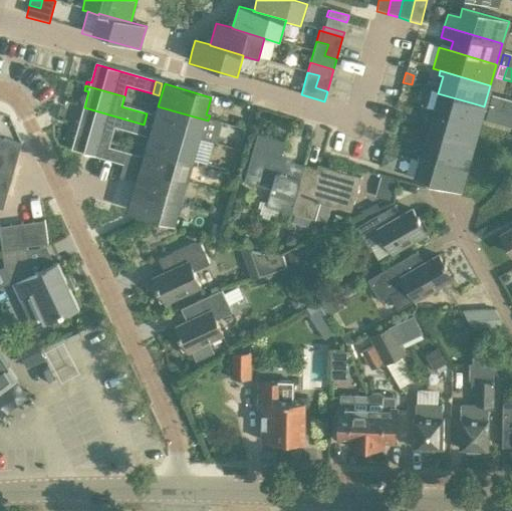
[(484,106),(474,103),(438,93),(433,109),(429,108),(428,114),(468,125),(478,129),(484,106)]
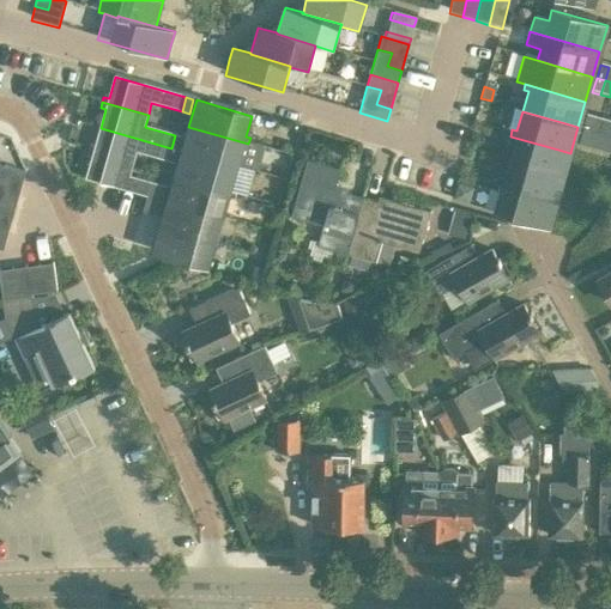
[(594,117),(586,115),(581,129),(590,132),(594,117)]
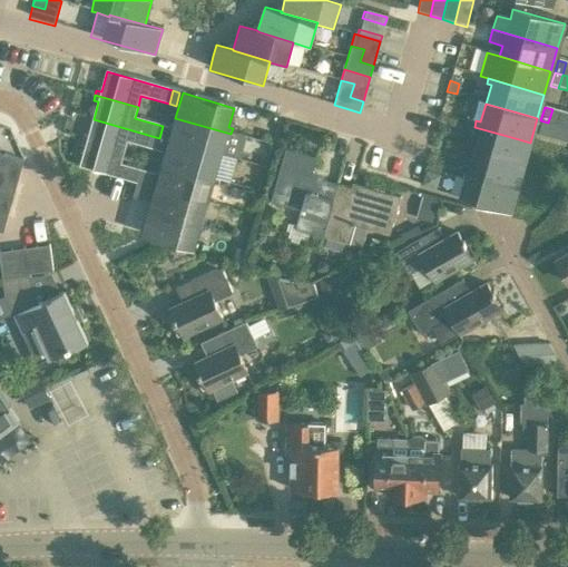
[(567,113),(552,109),(548,123),(558,126),(567,128),(567,113)]
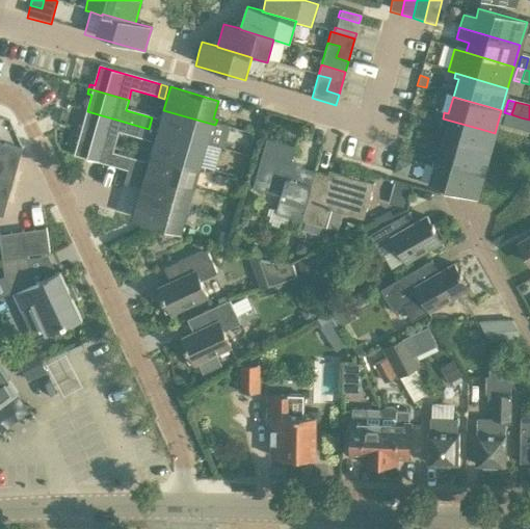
[(157,131),(206,146),(211,129),(214,130),(215,125),(163,110),(157,131)]
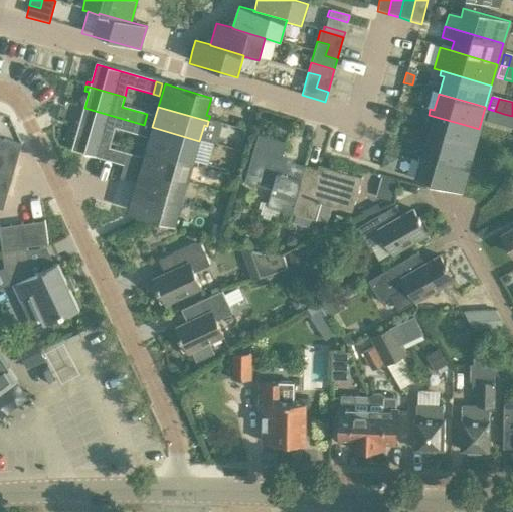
[(112,139),(114,132),(115,129),(141,136),(144,125),(84,108),(79,125),(74,124),(73,129),(112,139)]
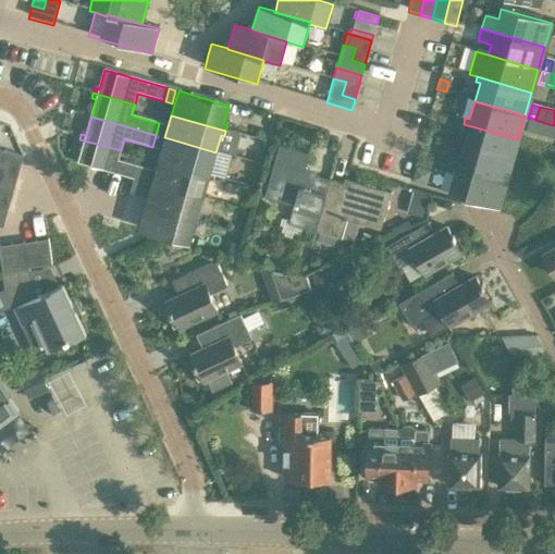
[(535,120),(528,118),(526,118),(522,131),(532,134),(535,120)]
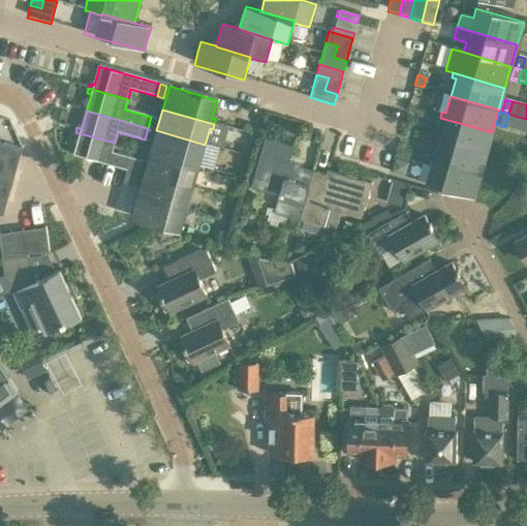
[(508,114),(505,127),(514,129),(518,117),(508,114)]
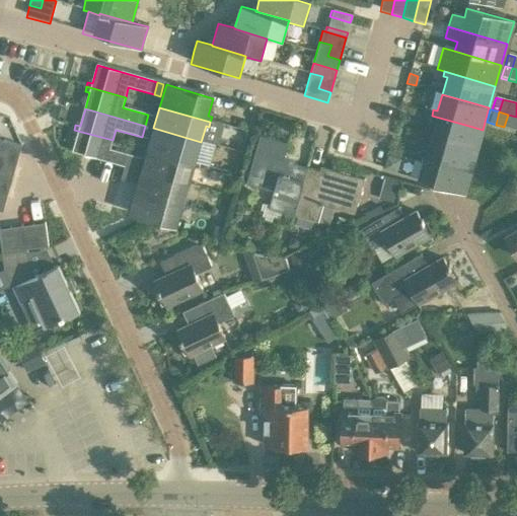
[(155,117),(148,115),(145,126),(151,128),(155,117)]
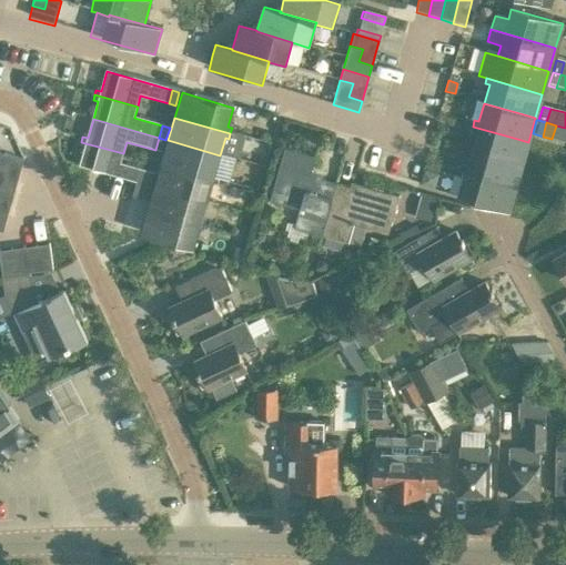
[(565,129),(565,128),(556,125),(552,139),(562,142),(565,129)]
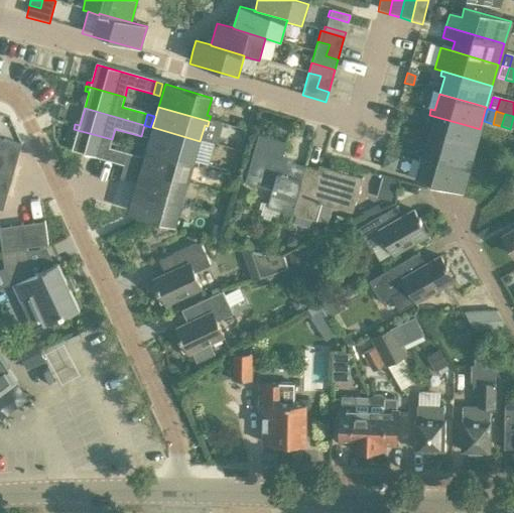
[(480,129),(470,126),(429,115),(428,119),(432,120),(427,136),(474,150),(480,129)]
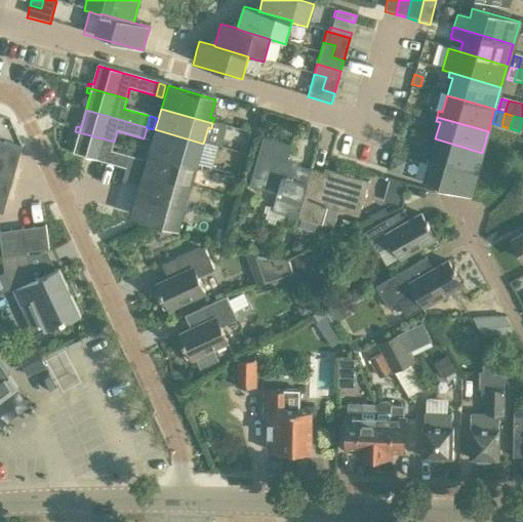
[(150,141),(153,129),(147,127),(144,138),(150,141)]
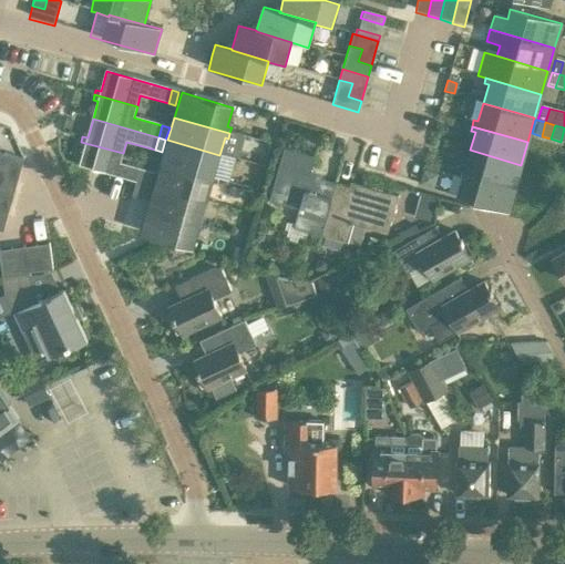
[(161,164),(173,167),(217,180),(218,175),(214,174),(219,155),(167,140),(161,164)]
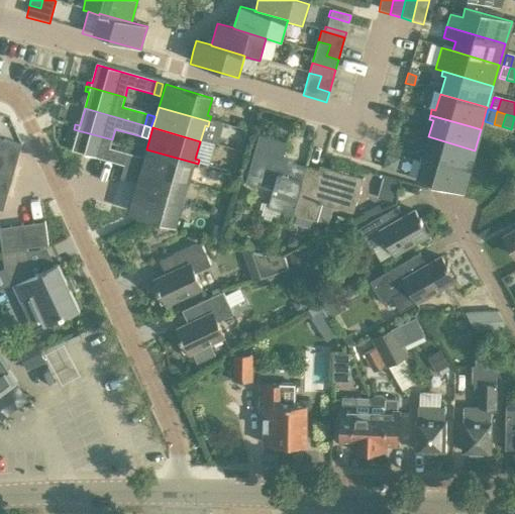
[(123,167),(132,170),(135,158),(109,149),(112,139),(74,129),(72,133),(77,135),(72,152),(123,167)]
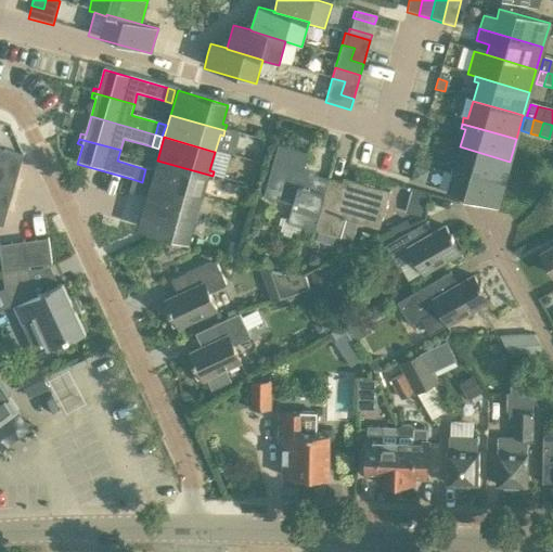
[(314,231),(329,180),(304,174),(308,155),(278,146),(264,197),(293,205),(287,223),(314,231)]
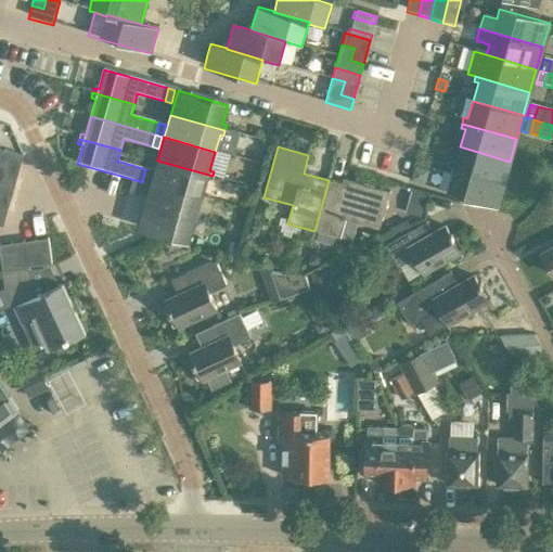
[(449,168),(492,180),(503,183),(510,162),(460,146),(455,164),(450,163),(449,168)]
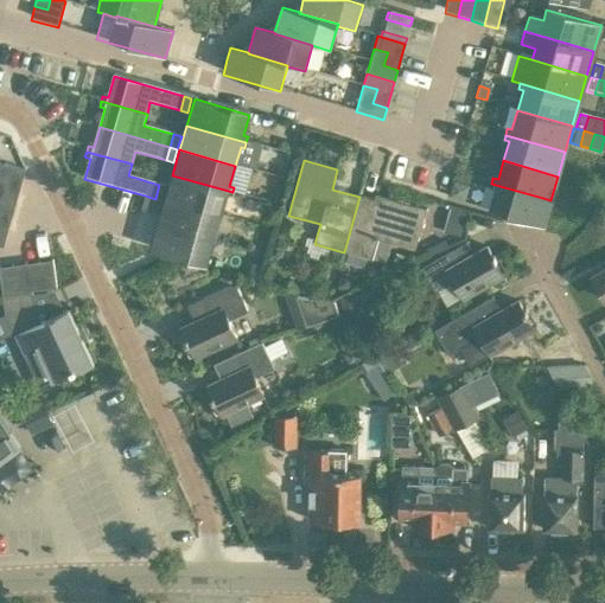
[(2,194),(17,199),(24,172),(0,165),(0,179),(7,181),(2,194)]
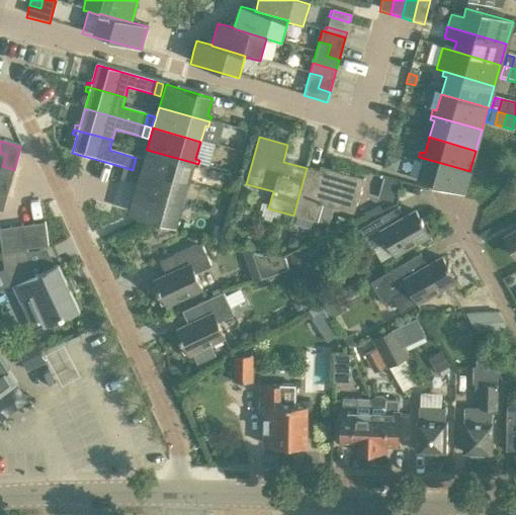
[(141,171),(152,174),(188,184),(192,168),(196,169),(198,164),(158,153),(147,150),(144,160),(141,171)]
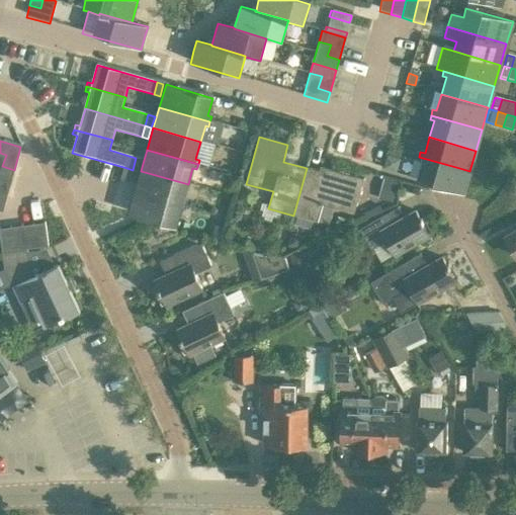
[(6,155),(0,153),(0,177),(11,180),(14,170),(2,166),(6,155)]
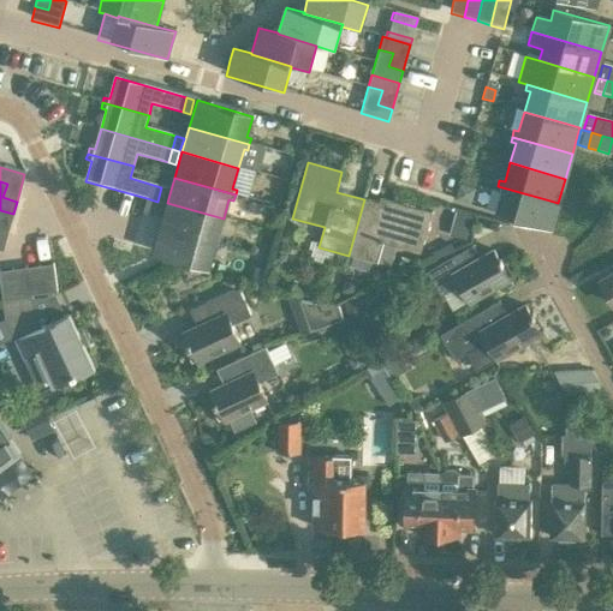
[(468,204),(471,191),(457,186),(453,201),(468,204)]
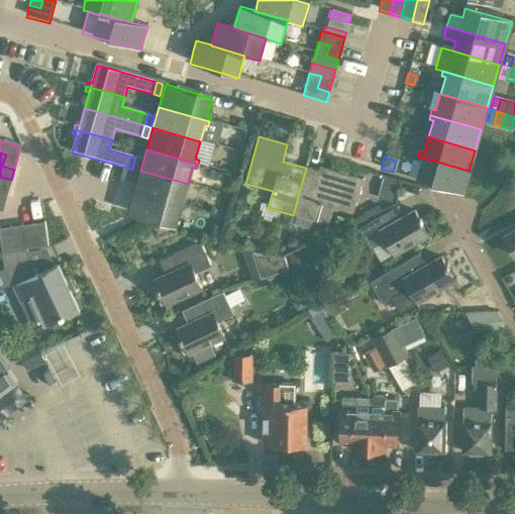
[(469,171),(458,168),(418,157),(417,162),(421,163),(416,180),(462,193),(469,171)]
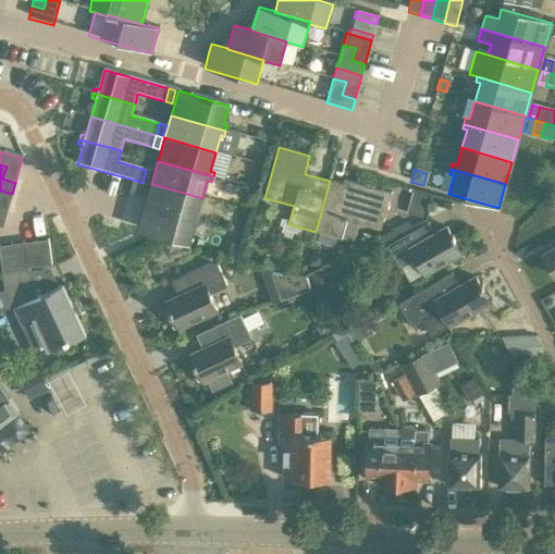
[(146,170),(143,183),(147,184),(151,185),(151,184),(155,172),(146,170)]
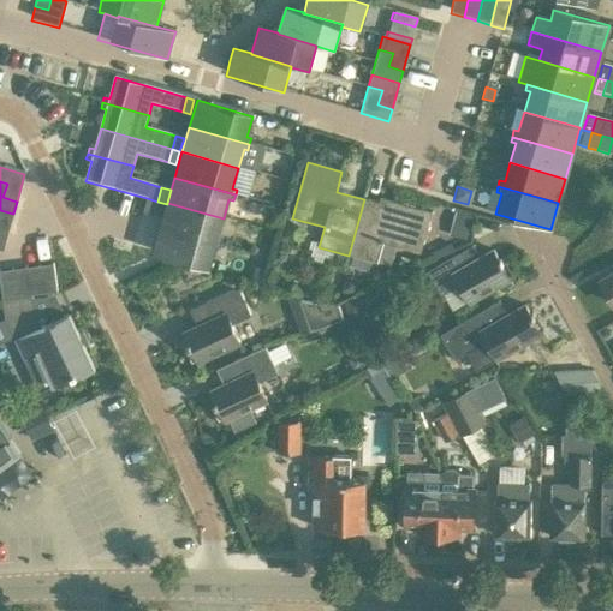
[(147,198),(142,214),(153,217),(154,213),(156,205),(158,202),(147,198)]
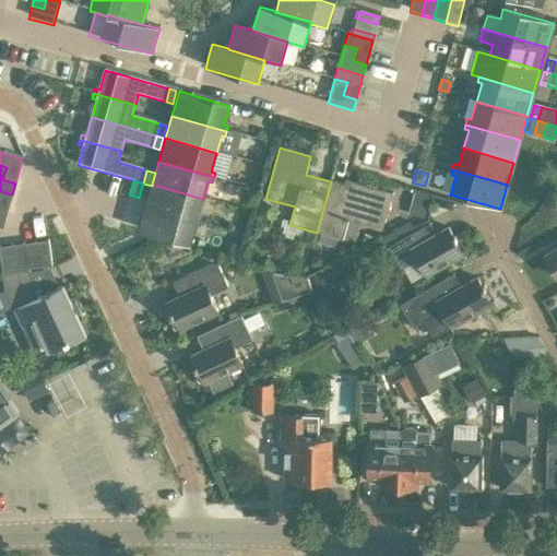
[(331,181),(317,233),(342,240),(347,222),(374,228),(383,192),(357,185),(356,189),(331,181)]
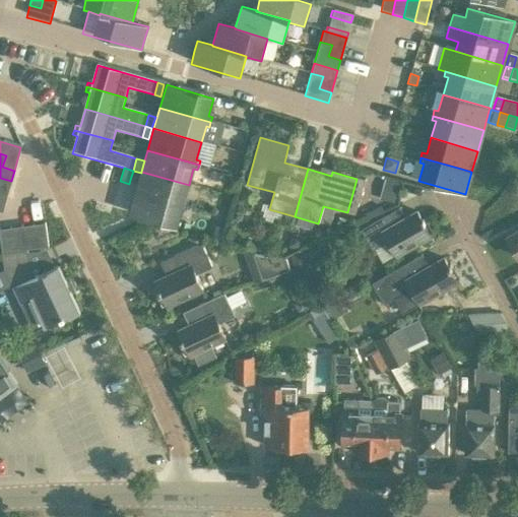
[(130,180),(129,184),(137,186),(141,173),(137,172),(133,171),(132,174),(130,180)]
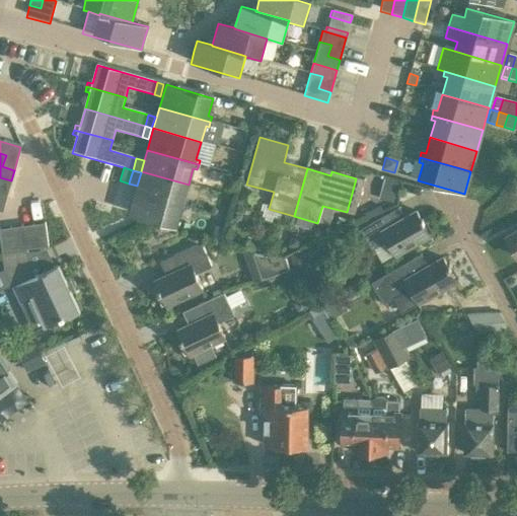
[(135,193),(146,196),(186,207),(188,203),(183,202),(189,185),(152,174),(141,171),(141,172),(137,186),(135,193)]
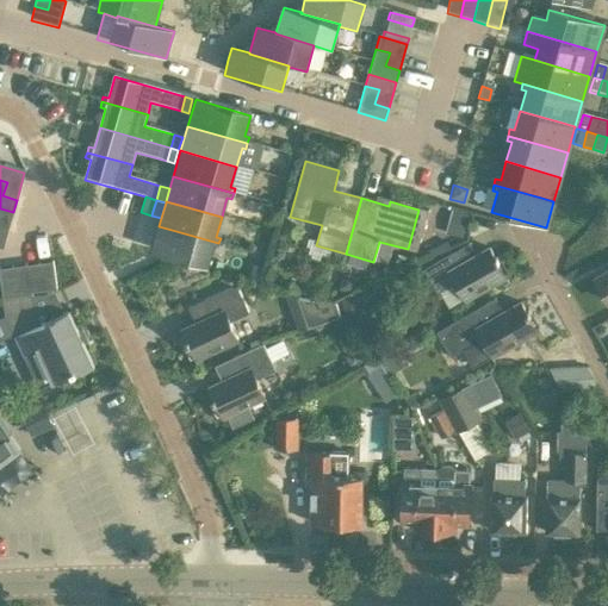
[(0,236),(6,237),(13,212),(0,208),(0,236)]
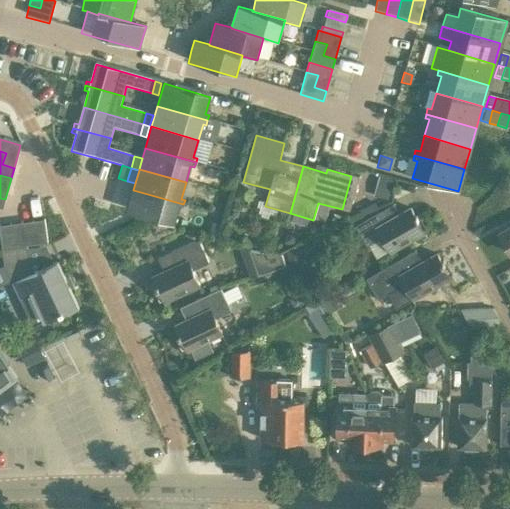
[(392,182),(377,178),(371,198),(386,202),(392,182)]
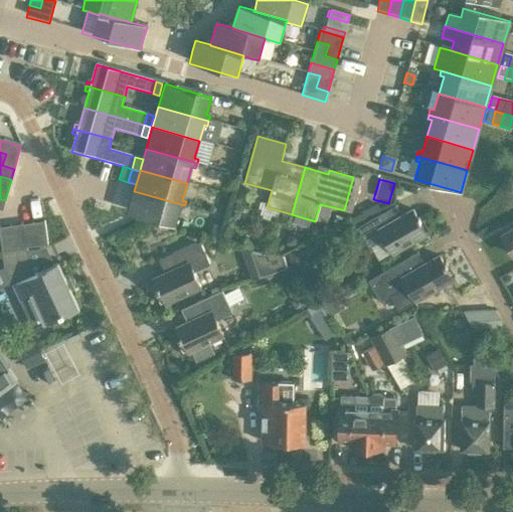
[(184,205),(145,194),(134,191),(128,213),(174,227),(179,210),(183,211),(184,205)]
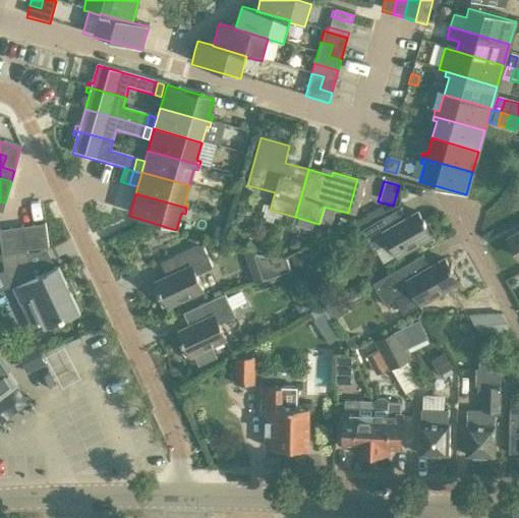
[(382,217),(359,230),(371,251),(388,241),(397,256),(430,237),(416,214),(389,229),(382,217)]
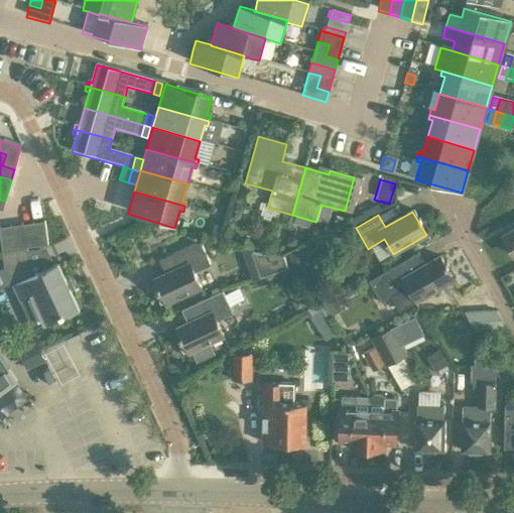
[(34,248),(46,247),(43,224),(31,225),(34,248)]
